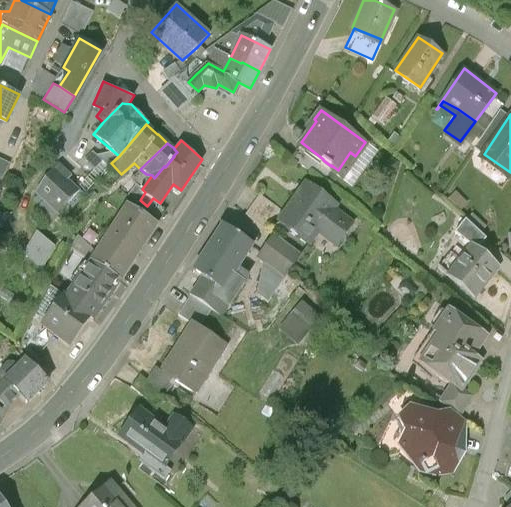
[(79,190),(55,167),(37,191),(60,213),(79,190)]
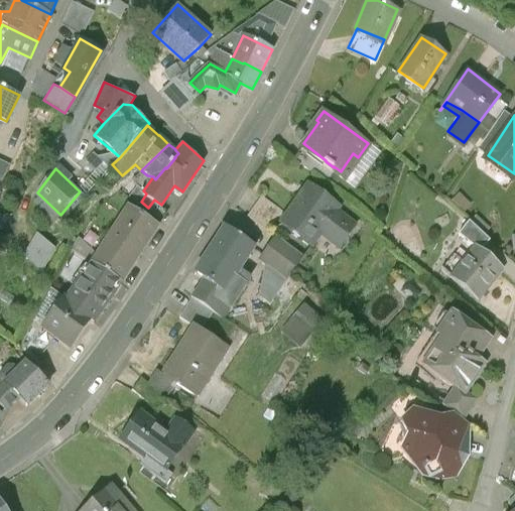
[(341,204),(310,182),(283,221),(313,242),(323,229),(342,243),(338,249),(340,251),(359,223),(338,208),(341,204)]
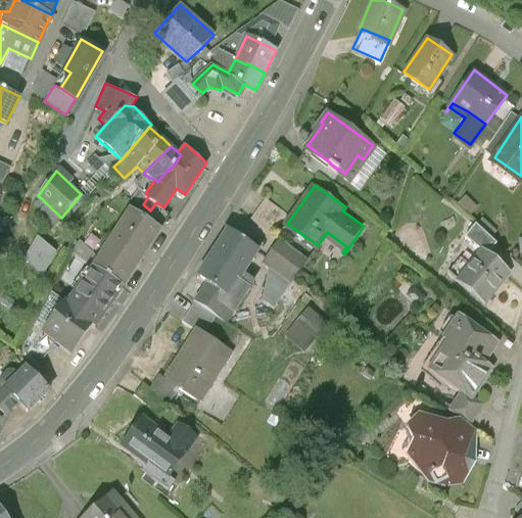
[(161,227),(131,207),(94,266),(122,283),(125,285),(161,227)]
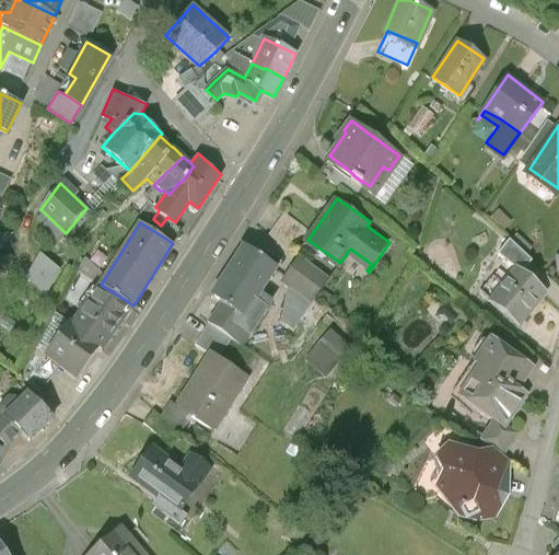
[(499,253),(517,267),(522,272),(532,259),(509,241),(499,253)]
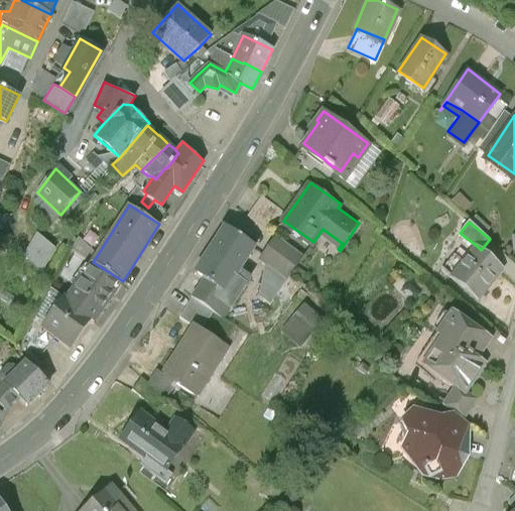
[(255,242),(225,223),(196,268),(206,275),(226,287),(235,273),(255,242)]
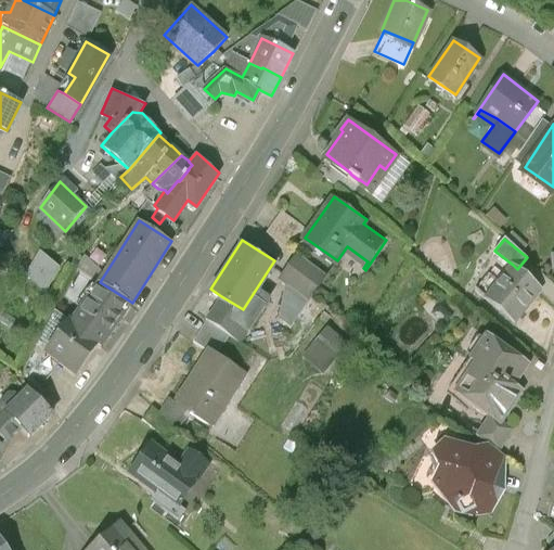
[(326,271),(297,252),(279,276),(286,281),(310,297),(326,271)]
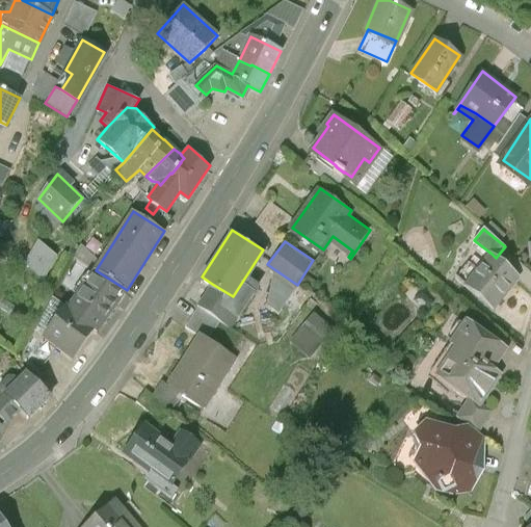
[(492,254),(479,268),(467,284),(495,307),(519,277),(507,267),(510,263),(503,258),(501,262),(496,258),(492,254)]
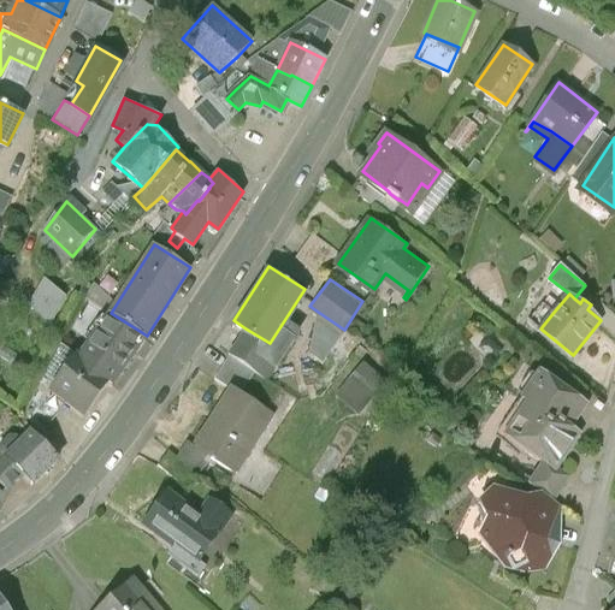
[(540,329),(555,311),(544,302),(530,319),(540,329)]
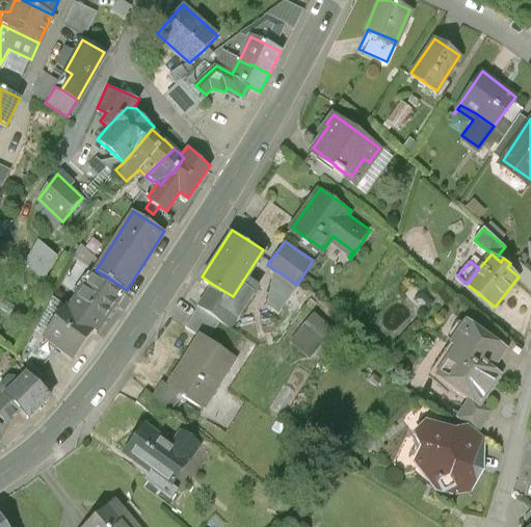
[(297,285),(274,269),(268,301),(280,310),(297,285)]
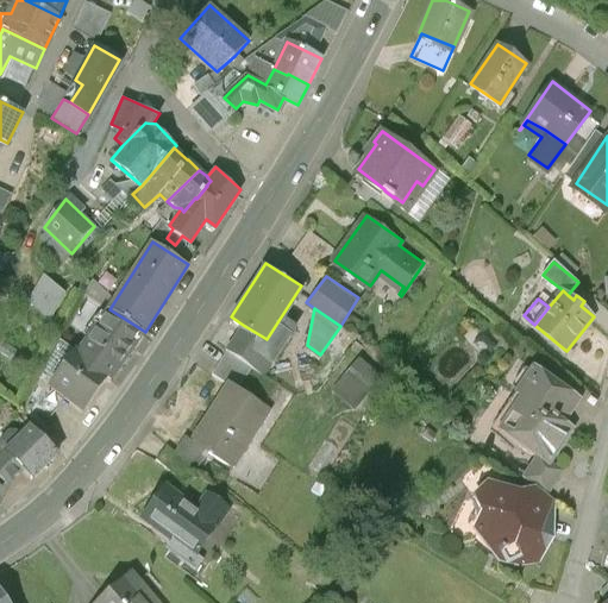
[(79,352),(76,351),(51,384),(82,407),(107,375),(111,377),(136,344),(133,343),(142,330),(110,309),(96,326),(98,326),(79,352)]
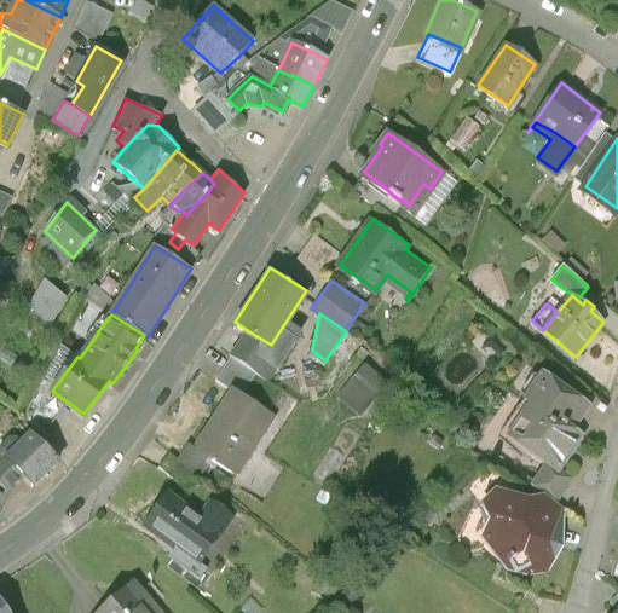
[(271,345),(247,330),(231,353),(256,369),(267,376),(273,366),(277,368),(296,337),(282,328),(271,345)]
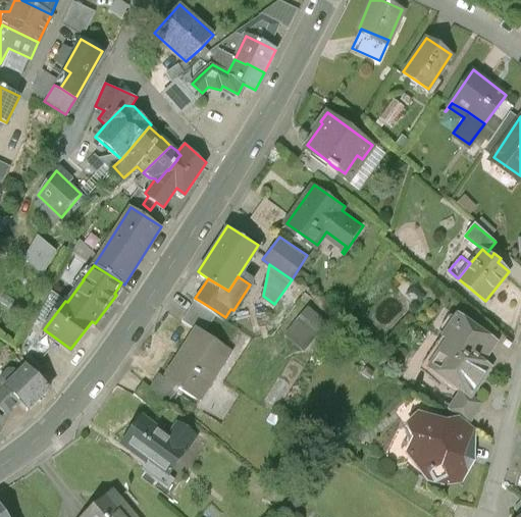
[(216,311),(195,298),(183,317),(197,326),(204,330),(216,311)]
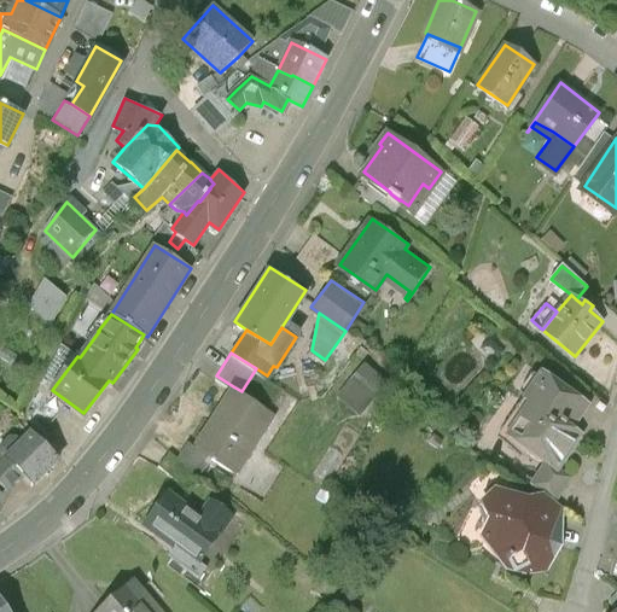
[(588,404),(542,374),(525,400),(531,404),(508,438),(543,461),(558,471),(560,468),(582,436),(571,429),(588,404)]
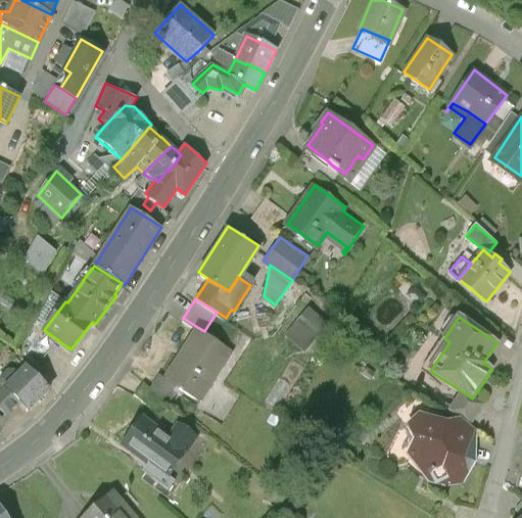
[(204,331),(197,327),(167,375),(201,397),(232,348),(204,331)]
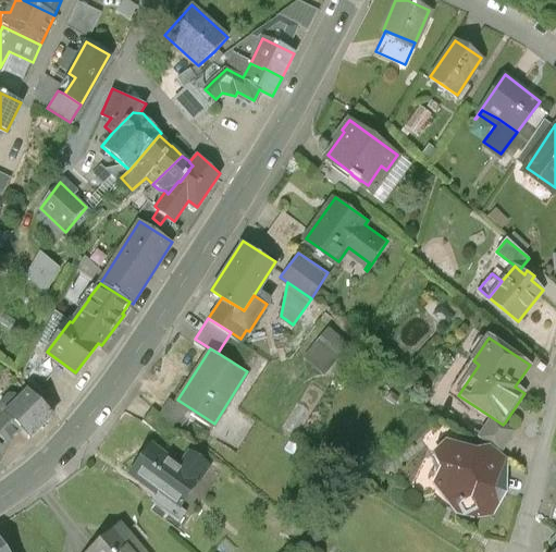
[(53,411),(28,389),(20,397),(15,393),(9,393),(1,401),(1,406),(3,408),(2,409),(0,413),(0,431),(8,440),(21,426),(29,434),(53,411)]
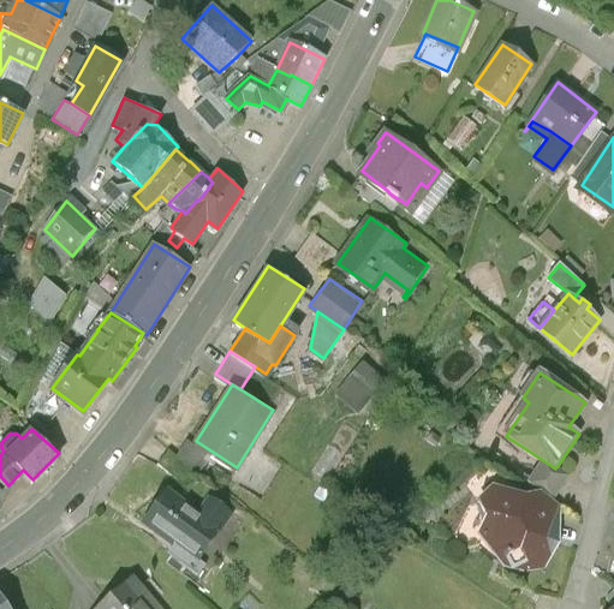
[(555,469),(541,459),(528,481),(554,499),(570,475),(558,466),(555,469)]
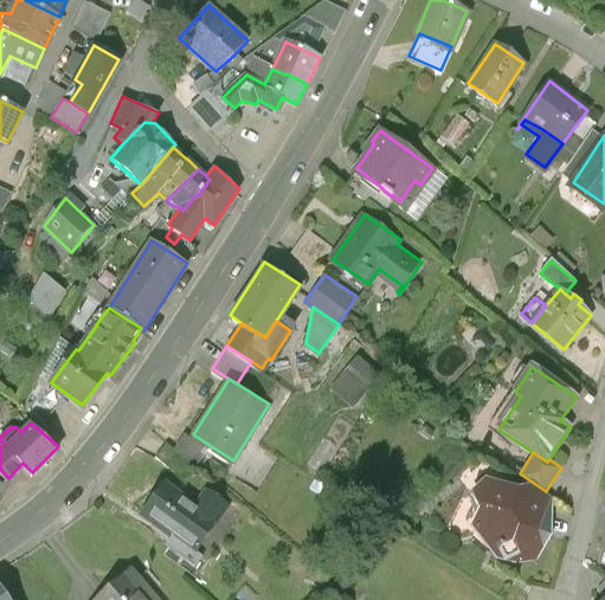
[(501,492),(489,479),(475,491),(483,510),(472,528),(500,547),(497,557),(517,560),(522,553),(536,557),(544,546),(538,535),(542,521),(540,520),(551,502),(554,501),(554,497),(535,484),(522,495),(510,486),(501,492)]
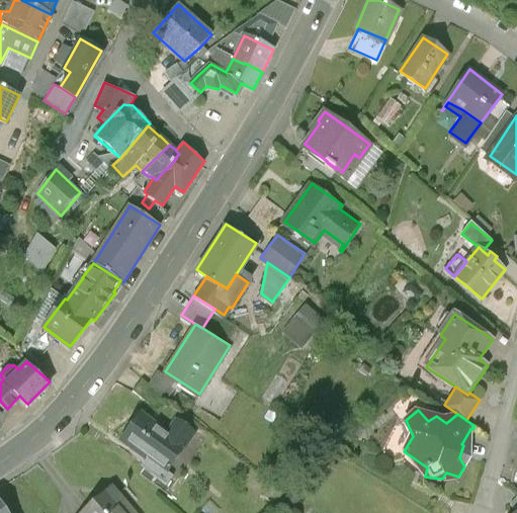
[(168,430),(141,411),(122,437),(151,456),(147,464),(167,479),(172,471),(166,467),(193,428),(177,417),(168,430)]
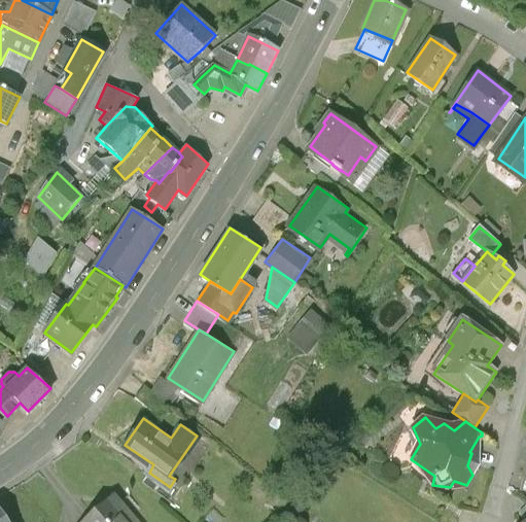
[(119,511),(108,498),(82,521),(140,521),(126,505),(119,511)]
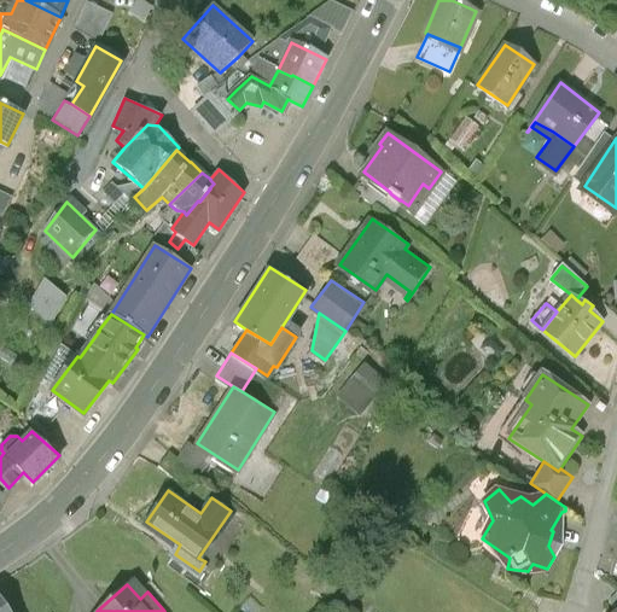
[(0,611),(11,611),(0,594),(0,611)]
